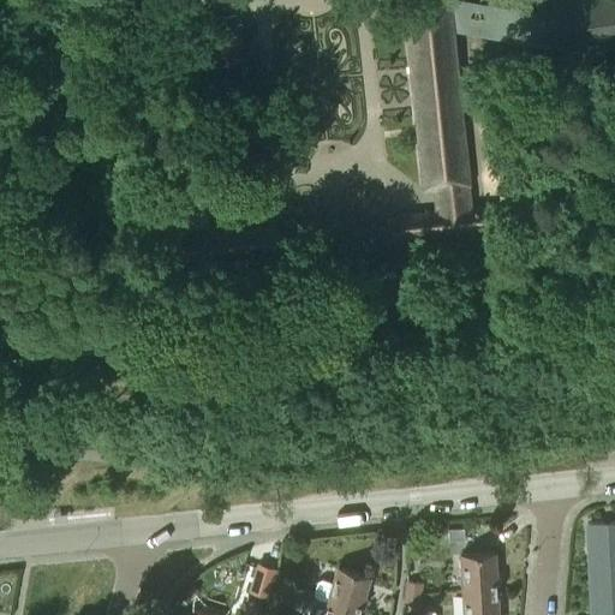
[(614,0),(533,0),(542,59),(614,47),(614,0)]
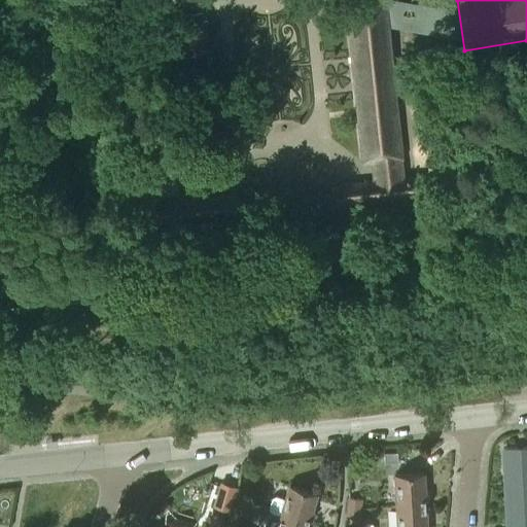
[(386,1),(344,5),(349,60),(352,92),(354,111),(355,117),(359,159),(359,165),(370,164),(372,180),(353,182),(337,184),(332,185),(335,204),(423,196),(421,176),(405,178),(386,1)]
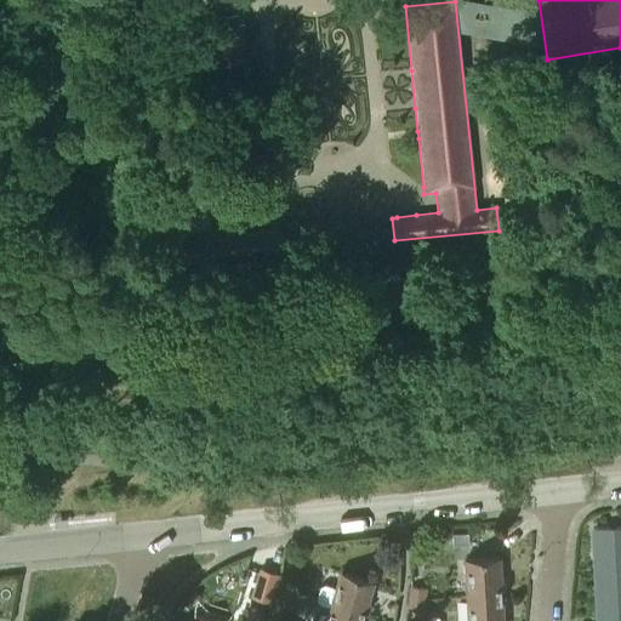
[(520,32),(522,22),(535,22),(536,7),(488,4),(485,29),(520,32)]
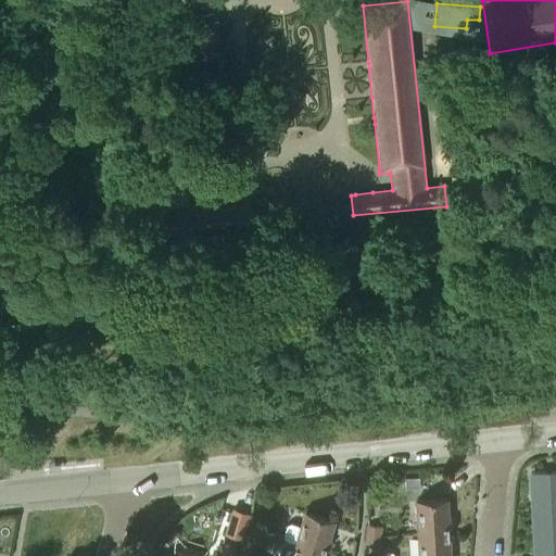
[(214,22),(213,14),(213,12),(186,13),(186,23),(180,23),(181,62),(184,62),(219,61),(218,22),(214,22)]
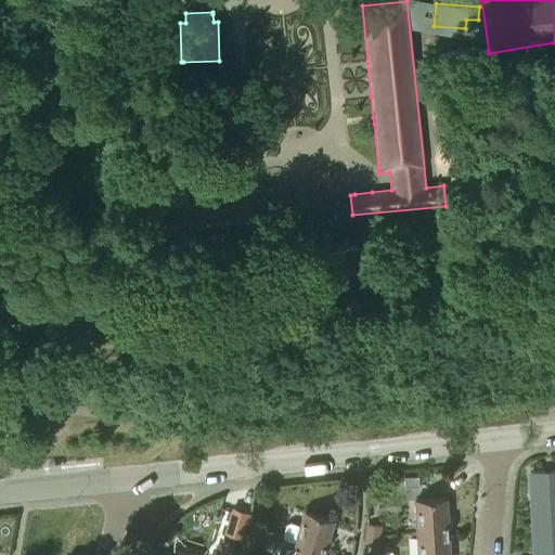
[(250,205),(248,205),(214,208),(209,168),(189,170),(193,209),(157,215),(160,235),(253,226),(250,205)]
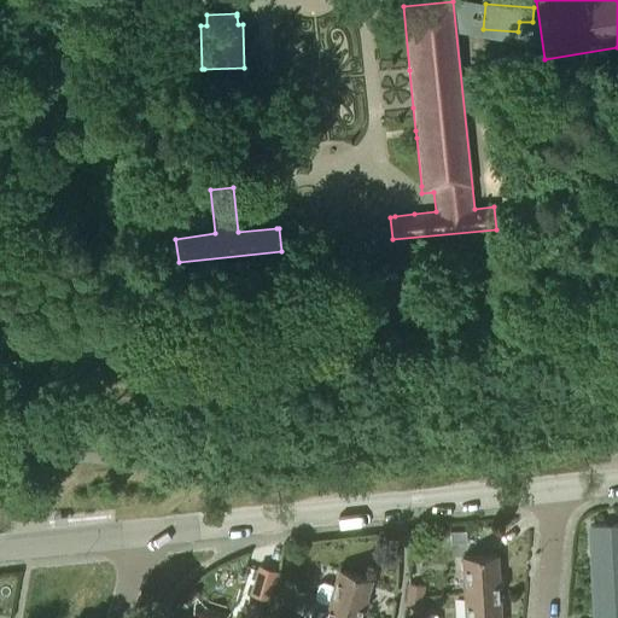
[(617,525),(590,528),(593,572),(617,570),(617,525)]
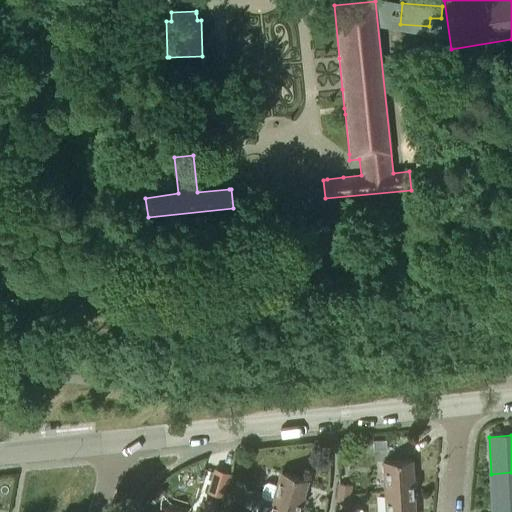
[(387,449),(387,440),(374,440),(374,450),(387,449)]
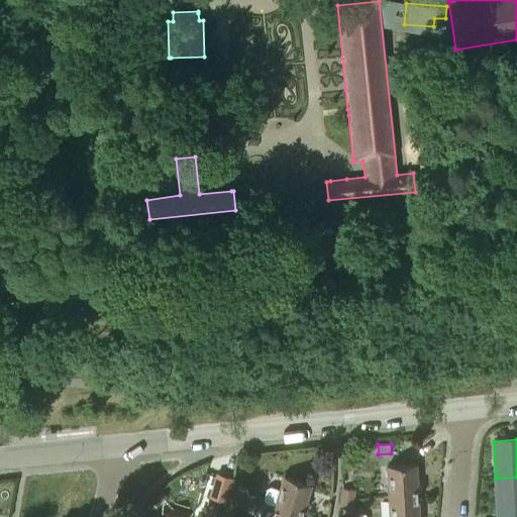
[(389,497),(415,496),(415,492),(419,491),(418,483),(414,484),(413,464),(387,466),(389,497)]
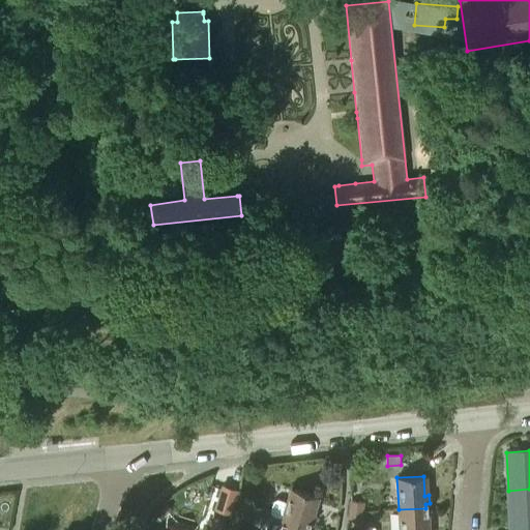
[(237,490),(223,486),(215,508),(231,513),(237,490)]
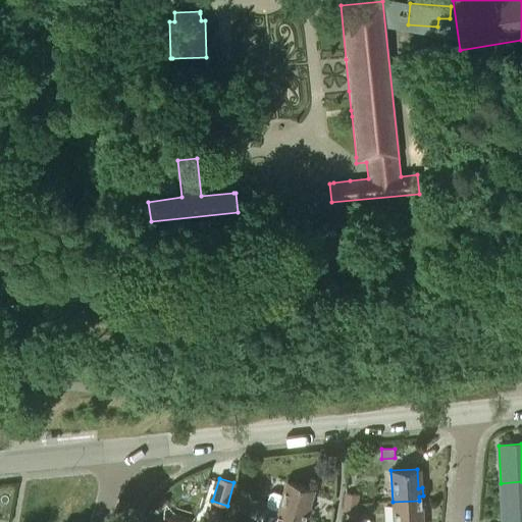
[(521,519),(521,481),(501,483),(503,521),(521,519)]
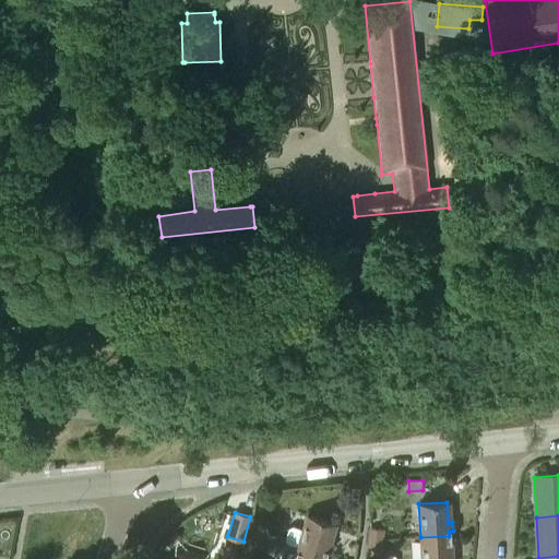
[(324,557),(325,554),(330,555),(333,545),(329,543),(334,524),(307,516),(302,531),(292,527),(288,530),(285,542),(286,545),(297,548),(324,557)]
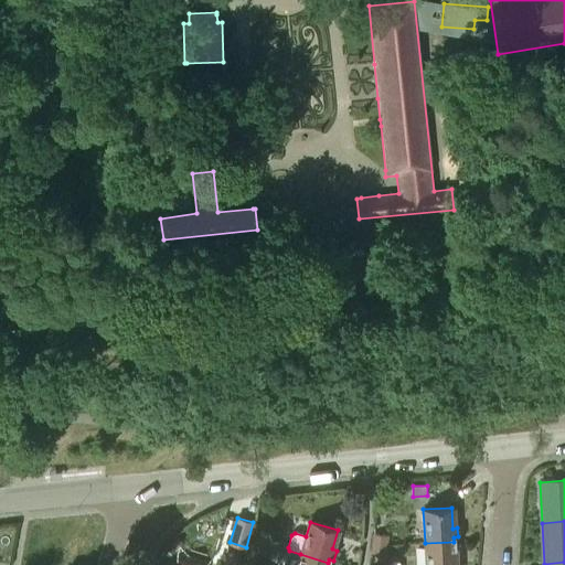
[(249,540),(262,543),(265,533),(252,530),(249,540)]
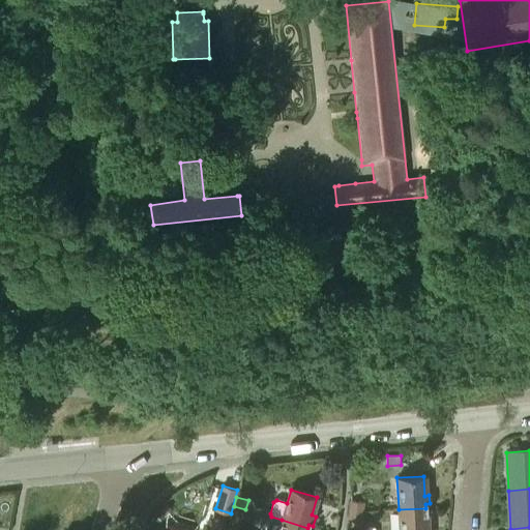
[(350,501),(349,510),(361,511),(362,503),(350,501)]
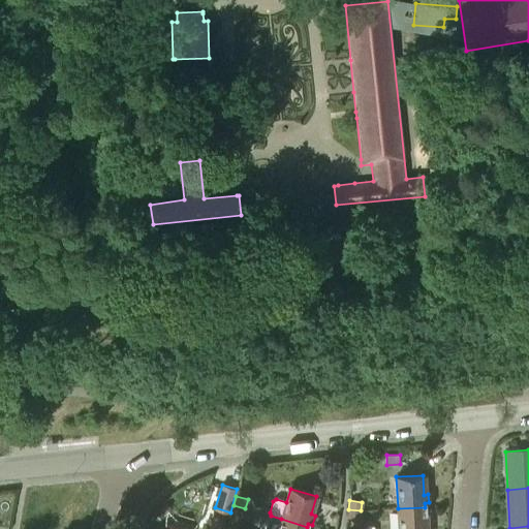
[(234,505),(231,514),(242,517),(245,508),(234,505)]
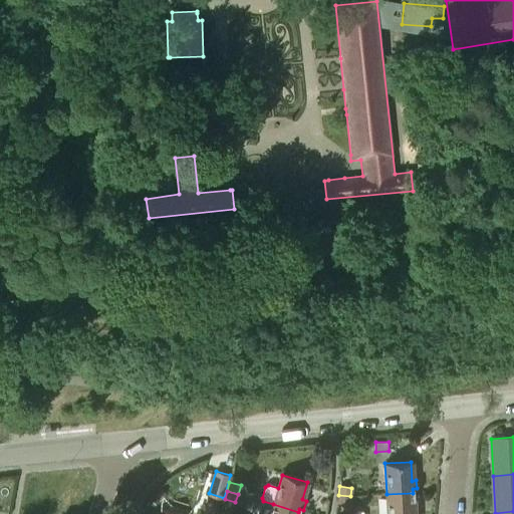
[(413,497),(413,493),(387,494),(388,513),(413,513),(413,506),(418,506),(417,497),(413,497)]
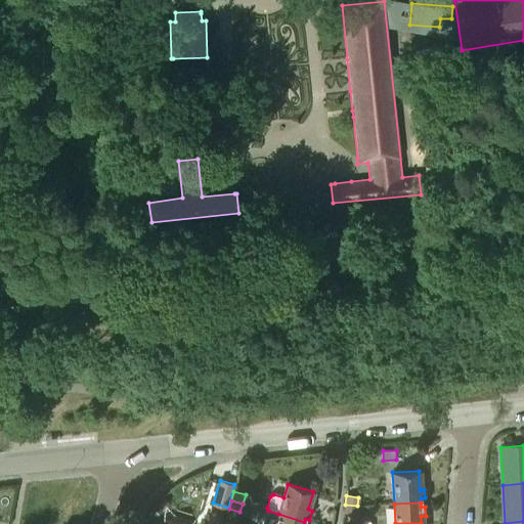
[(345,505),(344,514),(355,515),(357,506),(345,505)]
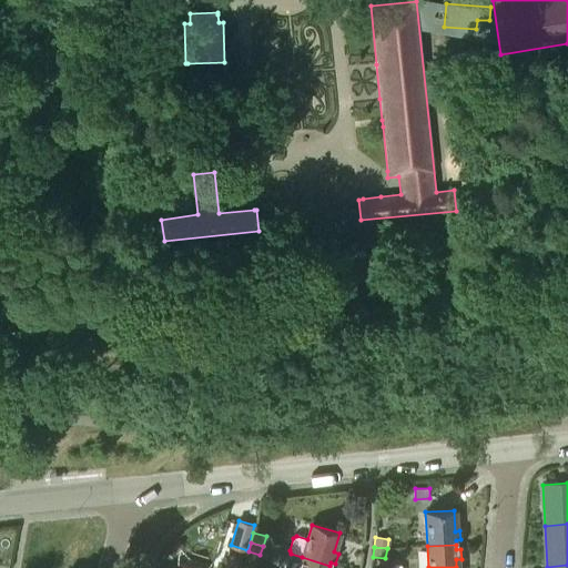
[(239,567),(242,559),(229,555),(225,566),(231,567),(239,567)]
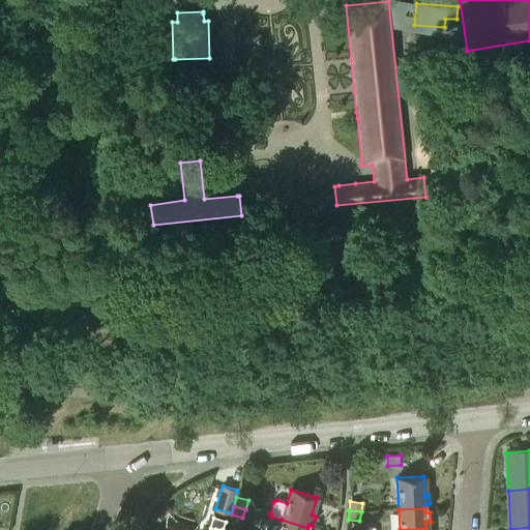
[(306,529),(307,528),(282,520),(277,529),(306,529)]
